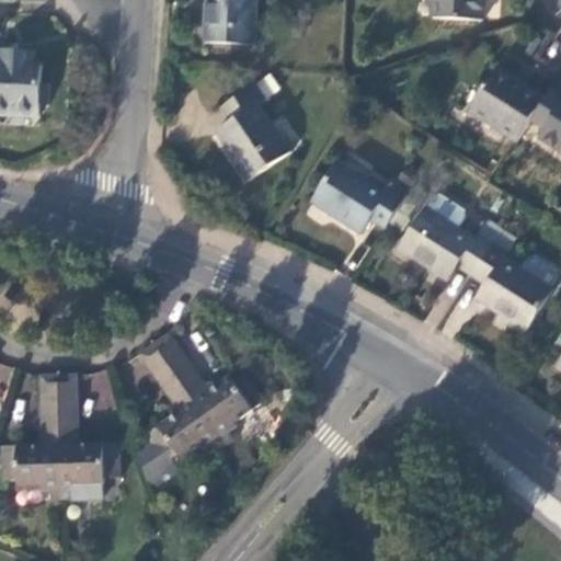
[(206,0),(204,43),(255,45),(256,0),(206,0)]
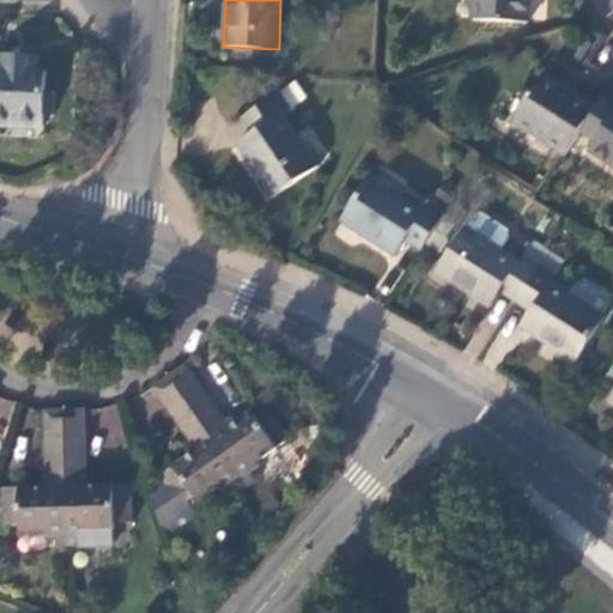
[(473,0),(472,18),(527,23),(527,0),(473,0)]
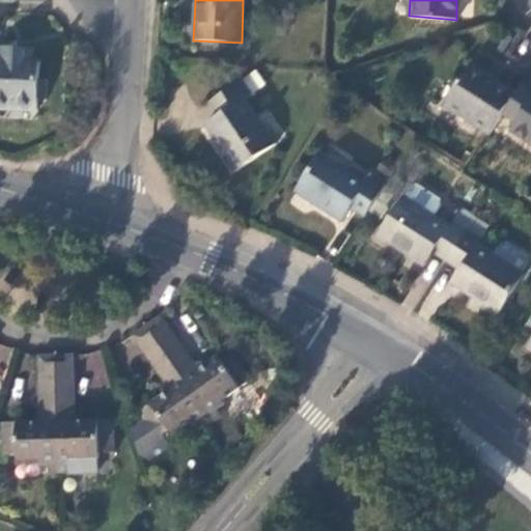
[(0,105),(9,106),(9,110),(35,111),(36,100),(45,101),(46,80),(36,79),(37,61),(31,61),(31,49),(0,47),(0,105)]
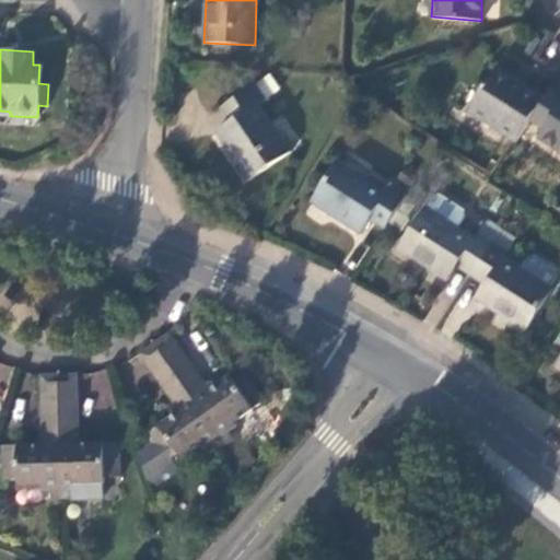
[(524,123),(540,97),(493,67),(468,109),(514,139),(524,123)]
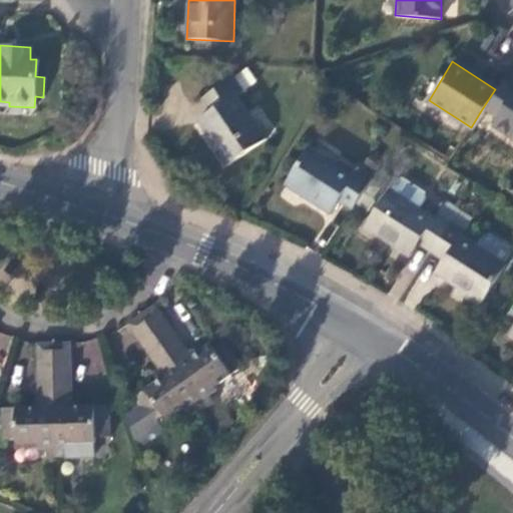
[(242,90),(232,76),(201,96),(210,111),(197,119),(225,164),(266,138),(235,94),(242,90)]
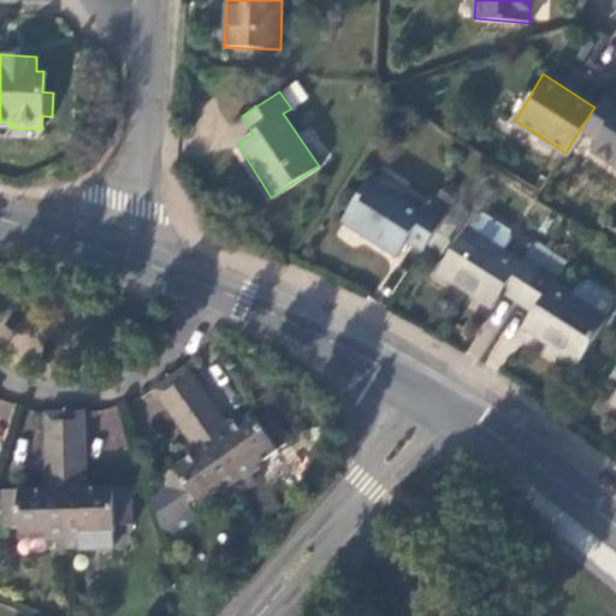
[(615,105),(603,96),(594,107),(576,135),(593,146),(591,150),(615,166),(615,105)]
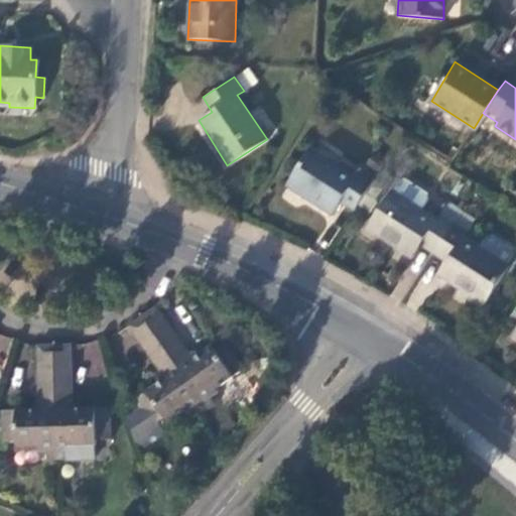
[(352,212),(374,176),(361,168),(355,175),(310,146),(285,185),(331,215),(339,203),(352,212)]
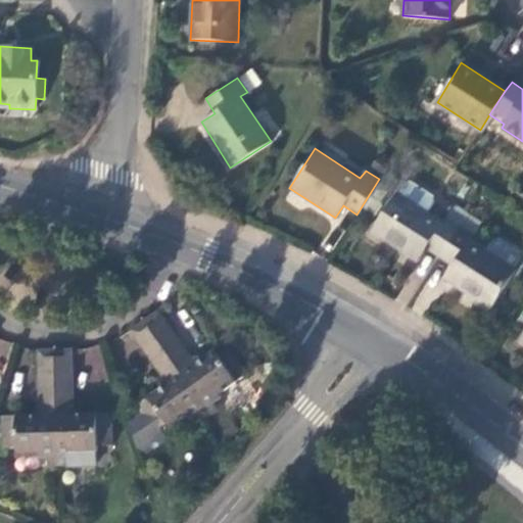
[(438,256),(461,223),(447,214),(442,222),(395,191),(370,231),(417,260),(426,248),(438,256)]
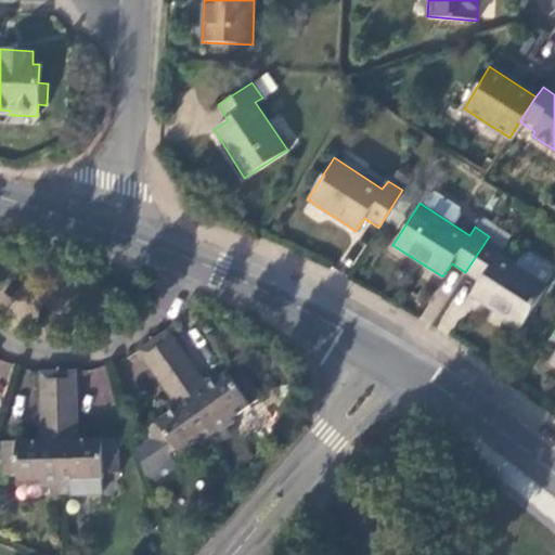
[(503,246),(489,236),(465,272),(480,281),(470,295),(520,327),(547,284),(545,284),(514,263),(499,254),(503,246)]
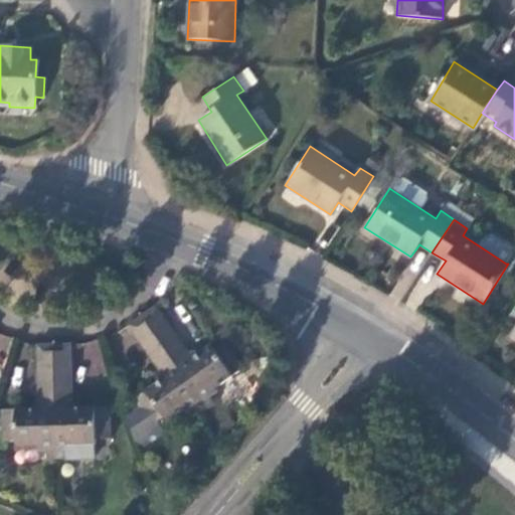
[(483,236),(477,244),(506,264),(512,254),(511,248),(489,234),(483,236)]
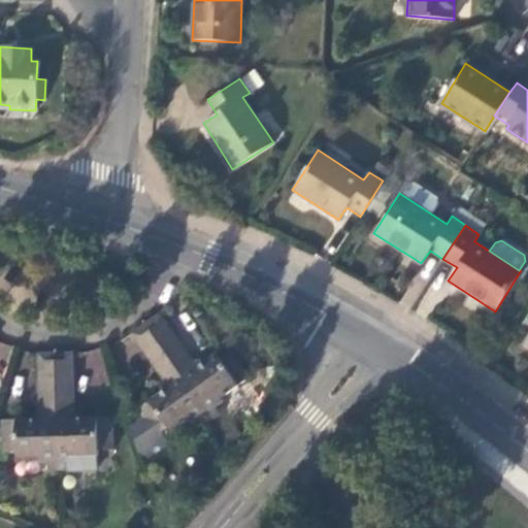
[(160,315),(145,325),(211,420),(219,416),(213,407),(223,401),(221,398),(250,377),(231,350),(219,358),(217,355),(192,371),(170,340),(174,336),(160,315)]
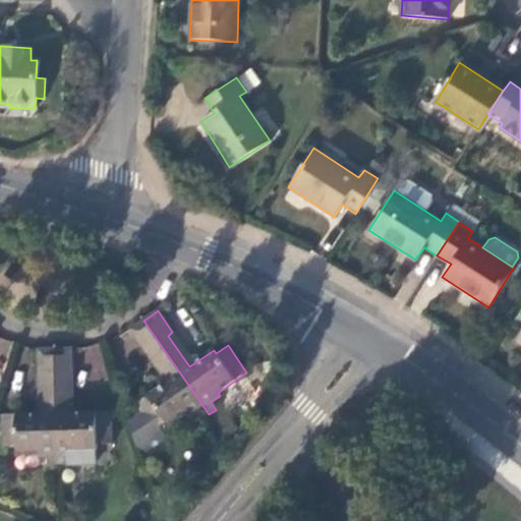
[(143,321),(130,331),(143,352),(149,349),(170,380),(136,404),(140,411),(133,416),(147,455),(168,441),(159,427),(166,423),(169,427),(185,415),(188,418),(194,413),(199,420),(209,414),(143,321)]
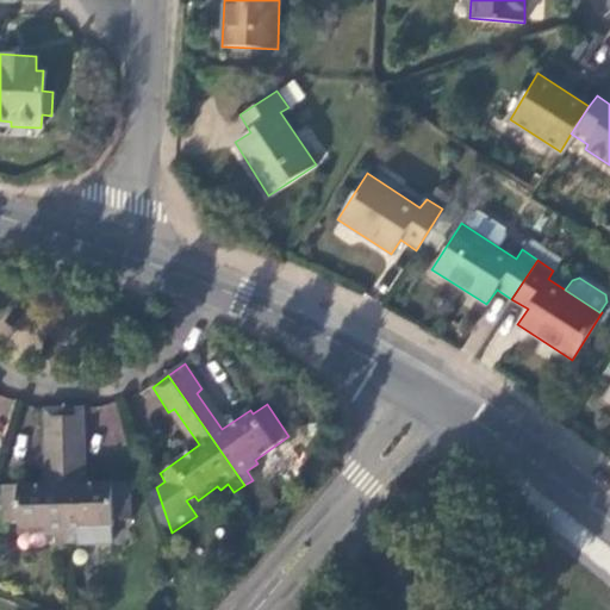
[(63,410),(66,545),(76,545),(78,534),(89,534),(89,529),(112,527),(113,520),(130,518),(129,481),(79,483),(78,440),(83,440),(83,409),(63,410)]
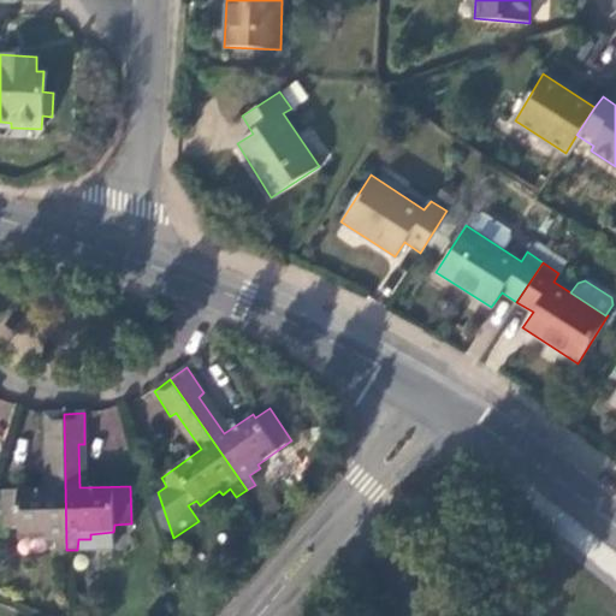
[(64,414),(45,414),(45,445),(53,445),(53,489),(3,490),(4,528),(19,527),(19,535),(43,534),(45,540),(57,539),(57,550),(66,550),(64,414)]
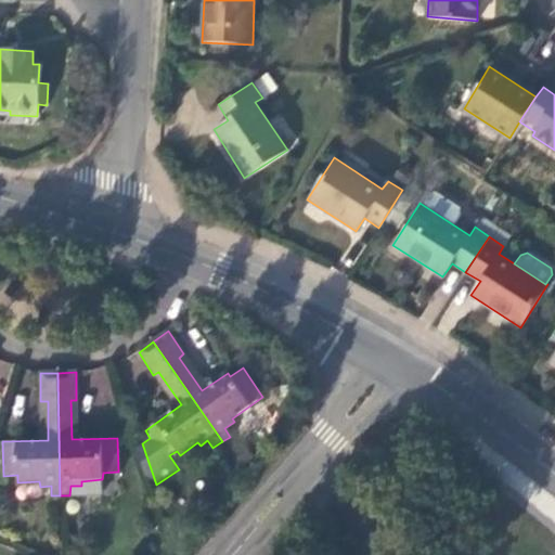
[(145,430),(132,438),(152,488),(156,485),(142,443),(150,438),(145,430)]
